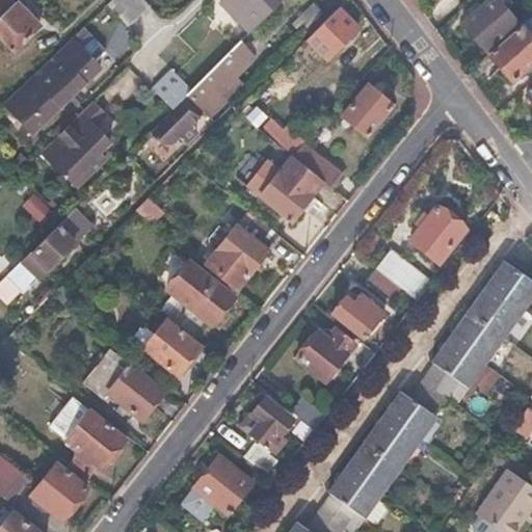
[(142,0),(112,0),(107,5),(129,27),(139,18),(150,7),(142,0)]
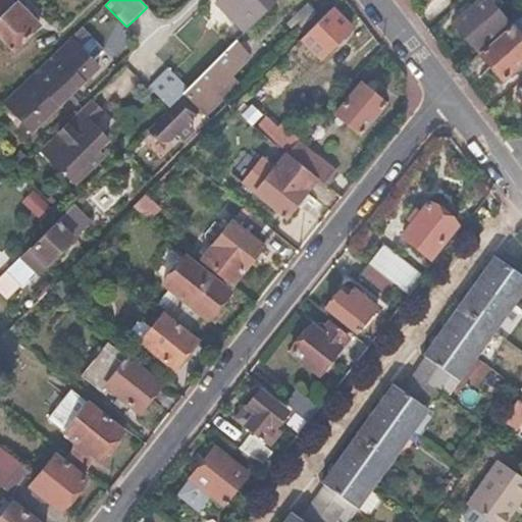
[(276,0),(219,0),(216,3),(244,33),(276,0)]
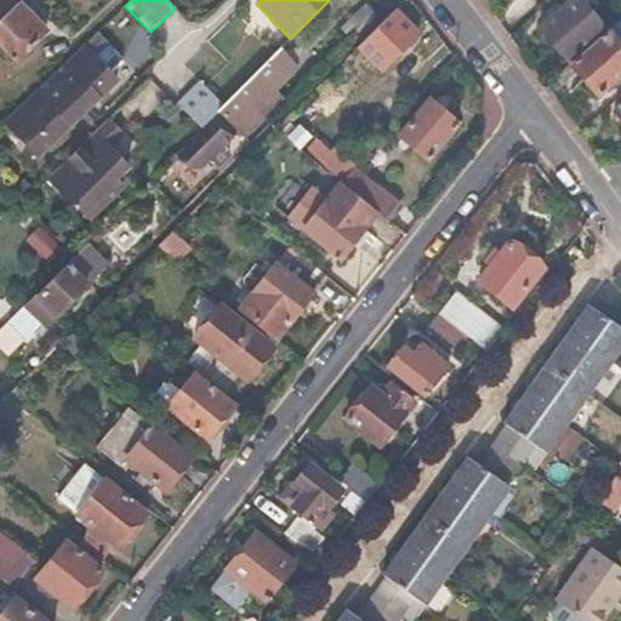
[(582,0),(571,0),(541,27),(568,60),(605,27),(582,0)]
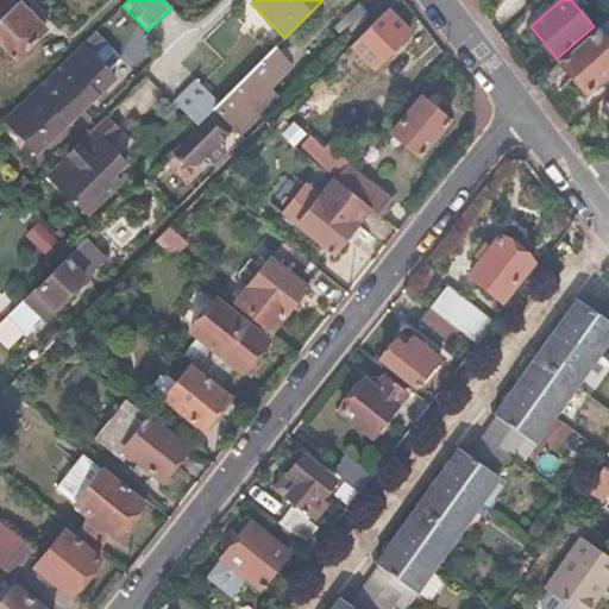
[(18,2),(0,19),(0,43),(14,58),(44,31),(18,2)]
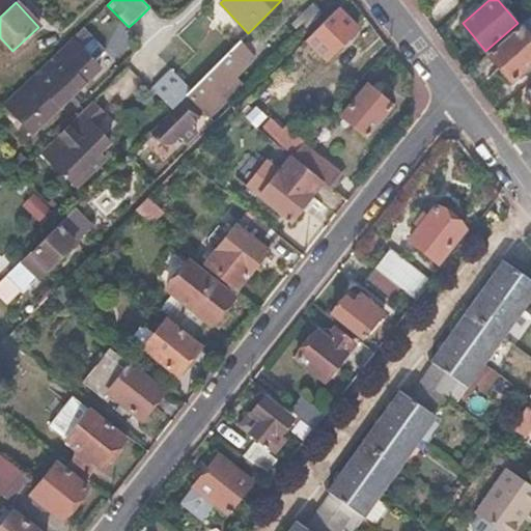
[(356,30),(336,9),(306,39),(326,60),(356,30)]
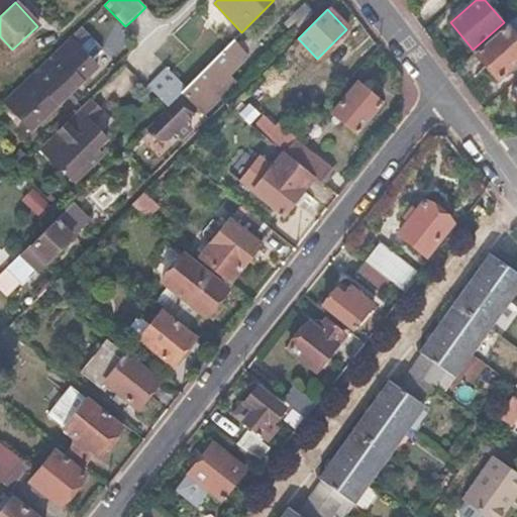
[(516,13),(475,53),(498,79),(516,61),(516,13)]
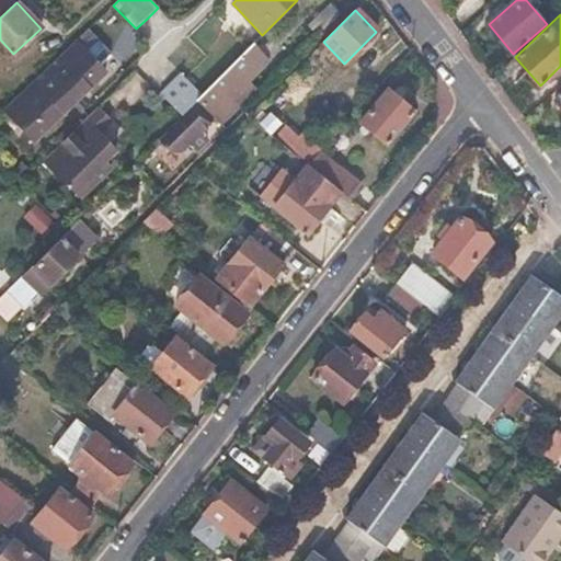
[(248,49),(226,26),(204,47),(227,70),(248,49)]
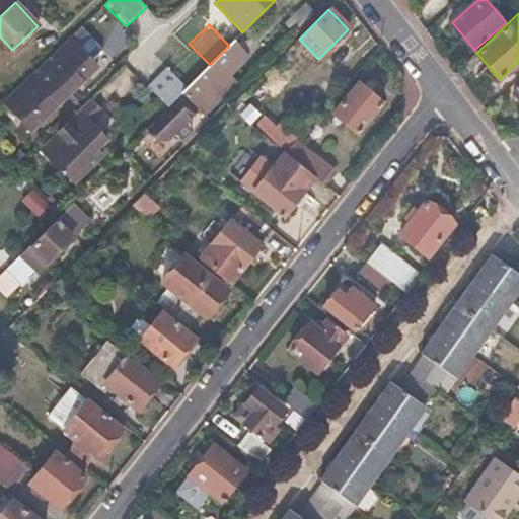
[(103,47),(83,25),(44,63),(16,89),(4,101),(31,131),(44,119),(71,92),(99,66),(92,59),(103,47)]
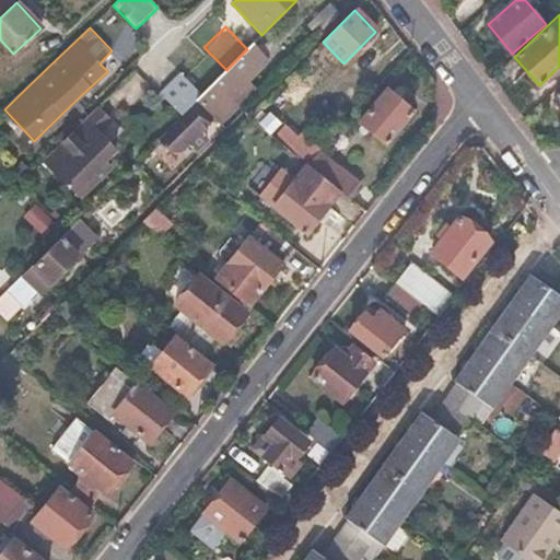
[(247,49),(226,70),(197,100),(216,119),(218,121),(252,88),(245,80),(265,61),(251,46),(247,49)]
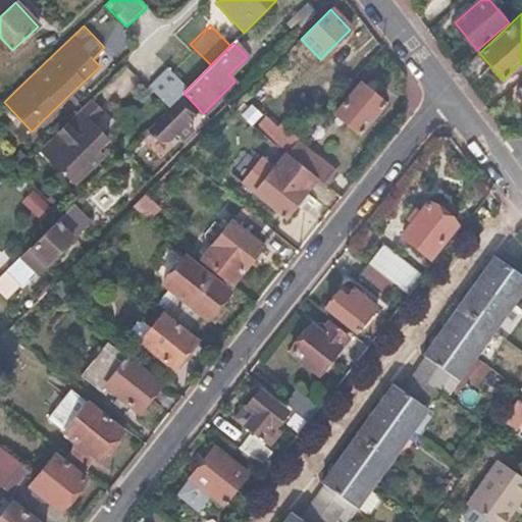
[(384,104),(362,86),(335,116),(357,136),(371,119),(384,104)]
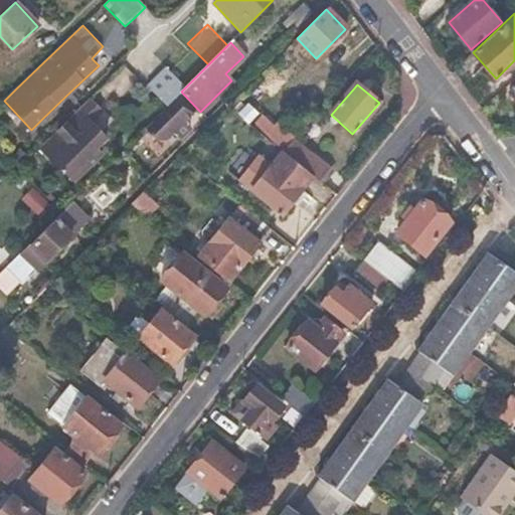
[(198,110),(181,92),(143,130),(153,141),(165,139),(172,132),(178,138),(189,127),(185,123),(198,110)]
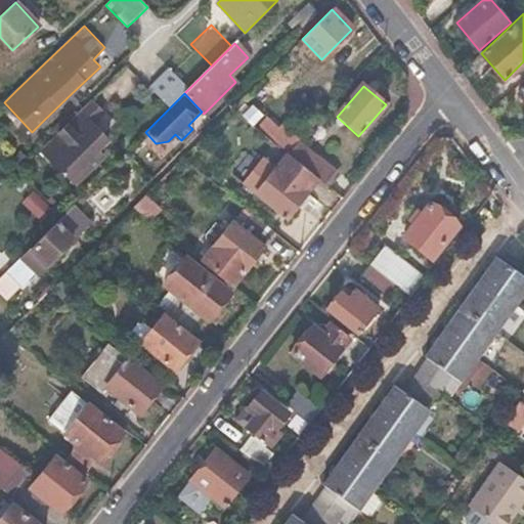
[(81,111),(42,148),(77,183),(103,157),(90,143),(102,132),(81,111)]
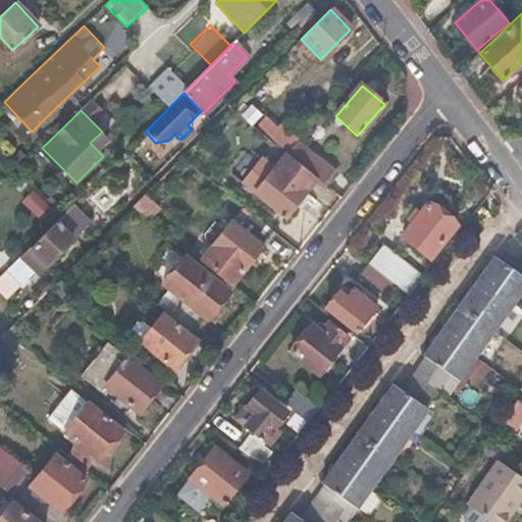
[(284,155),(286,157),(315,179),(322,185),(334,170),(297,142),(284,155)]
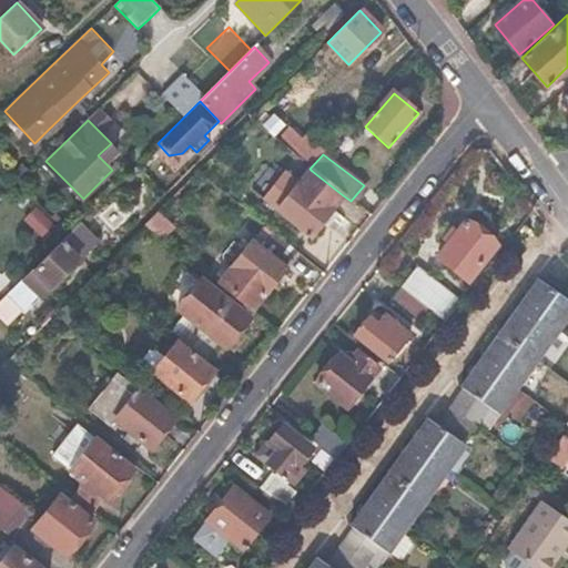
[(343,195),(312,171),(300,185),(279,213),(308,237),(343,195)]
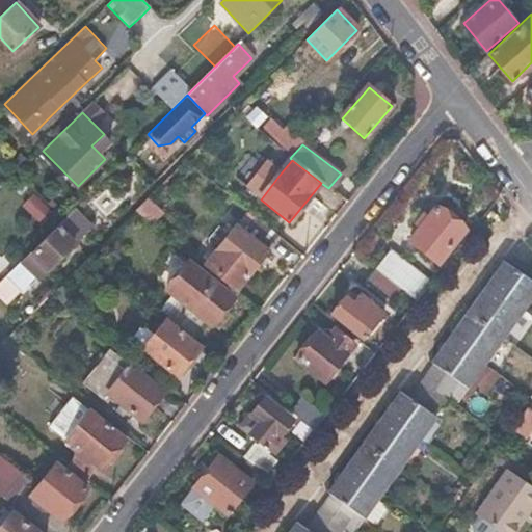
[(281,174),(265,162),(244,187),(261,200),(281,174)]
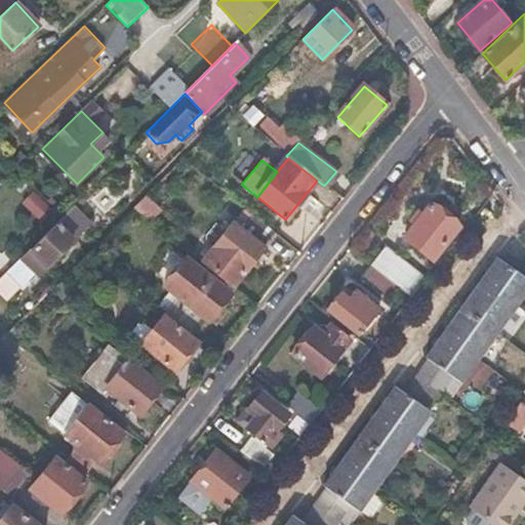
[(145,197),(132,209),(149,223),(159,211),(145,197)]
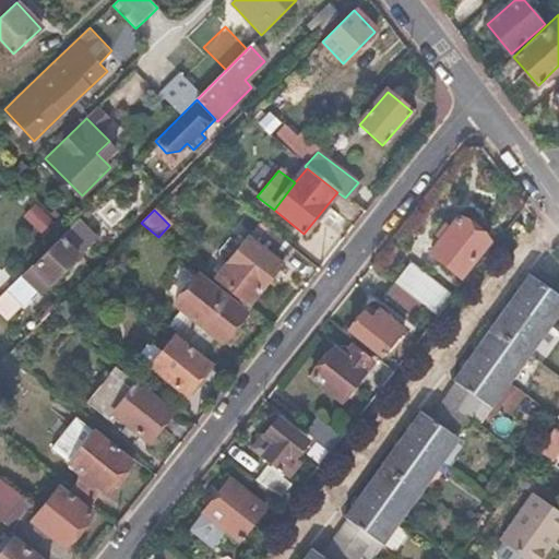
[(489,242),(459,218),(430,253),(460,278),(489,242)]
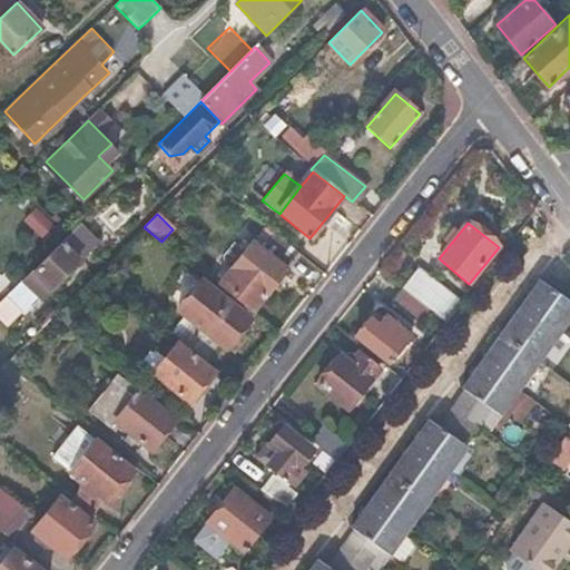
[(298,255),(265,227),(217,286),(251,313),(298,255)]
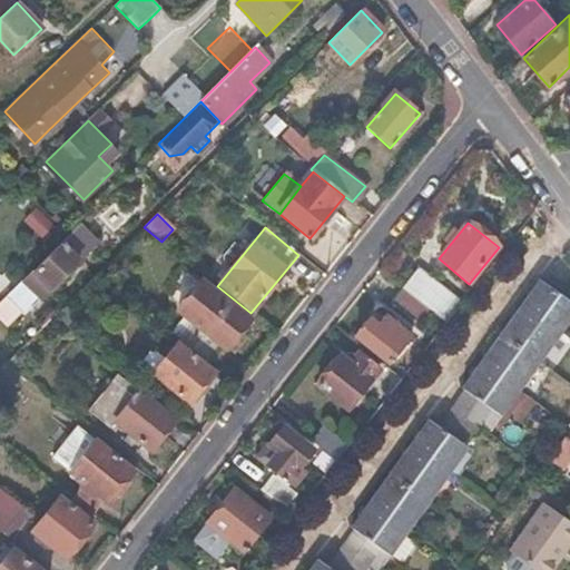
[(78,261),(61,244),(26,278),(25,276),(8,292),(28,312),(78,261)]
